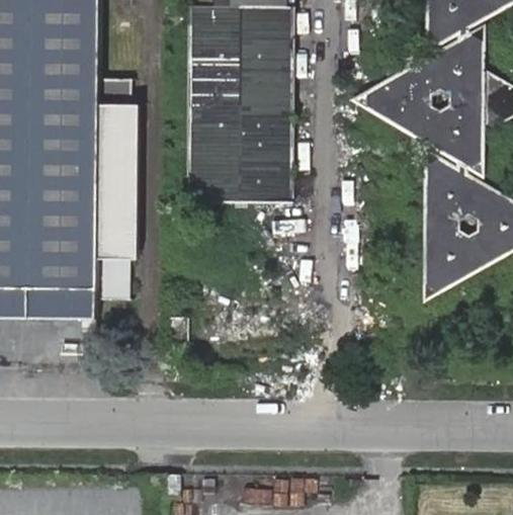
[(0,316),(95,317),(95,296),(126,297),(126,256),(137,256),(138,103),(129,103),(130,77),(98,77),(98,0),(0,0),(0,316)]
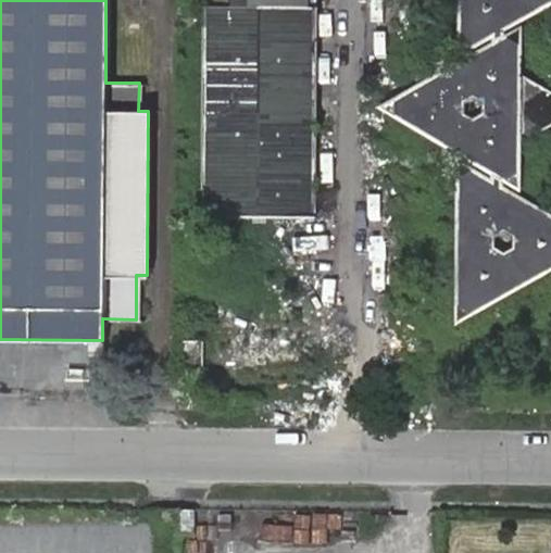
[(209,0),(209,4),(202,4),(201,215),(310,216),(311,95),(312,4),(304,5),(304,0),(209,0)]
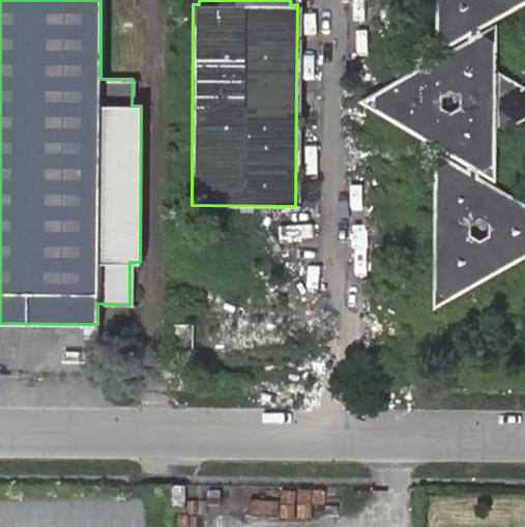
[(448,291),(524,246),(524,210),(475,182),(475,164),(488,157),(488,133),(520,114),(520,108),(524,108),(524,95),(520,95),(520,89),(489,71),(488,46),(477,39),(477,22),(516,0),(439,0),(439,30),(450,37),(467,28),(467,45),(380,94),(379,108),(466,157),(466,176),(449,167),(438,173),(437,285),(448,291)]
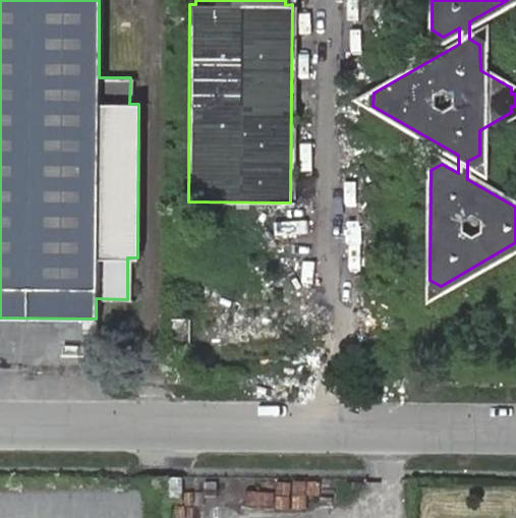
[(186,318),(167,318),(166,348),(186,348),(186,318)]
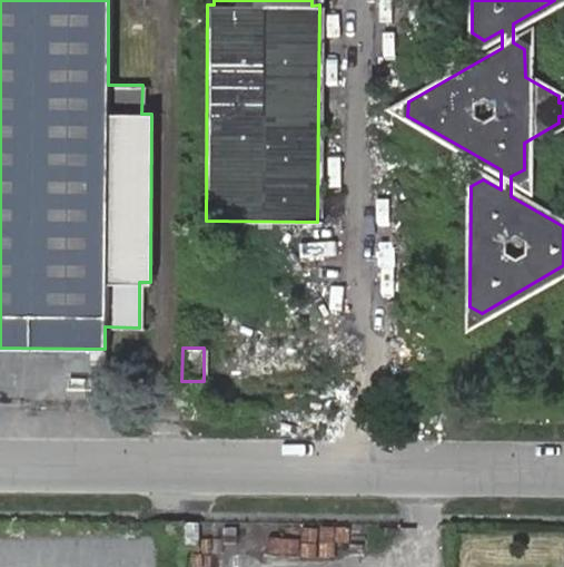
[(195,544),(196,520),(179,520),(179,544),(186,544),(195,544)]
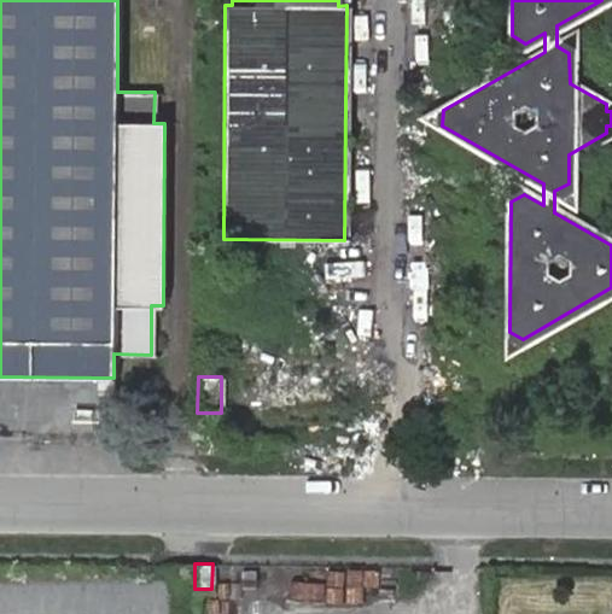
All buildings are outlined.
